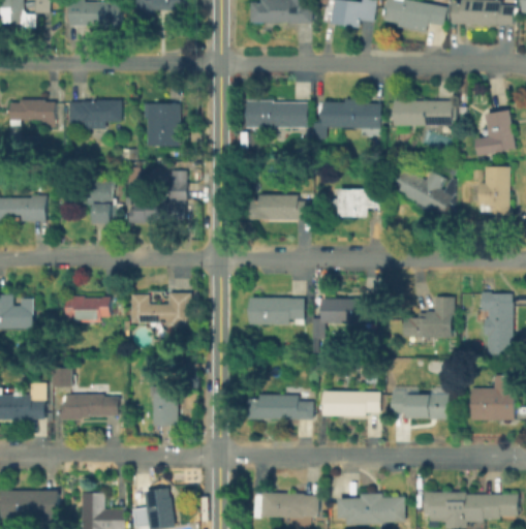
[(23,0),(23,16),(34,16),(34,28),(16,28),(16,24),(3,24),(3,0),(23,0)]
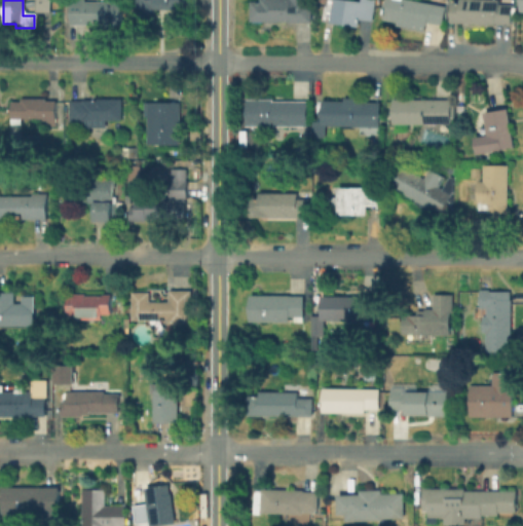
[(47,0),(47,12),(32,12),(32,0),(47,0)]
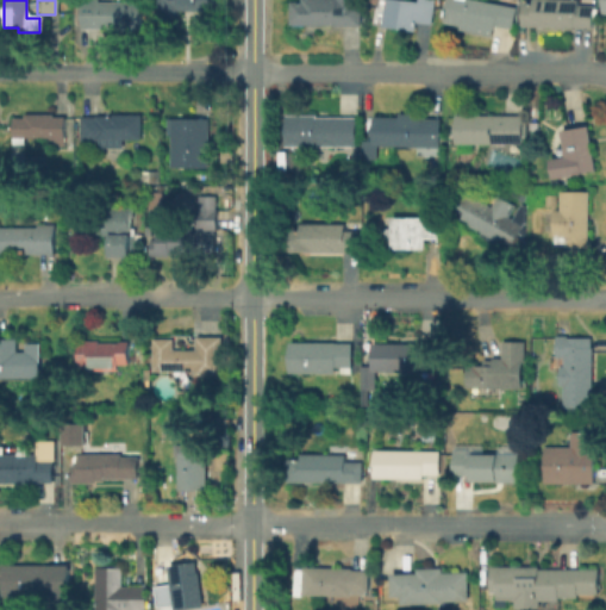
[(211,0),(211,12),(179,12),(179,26),(157,26),(157,0),(211,0)]
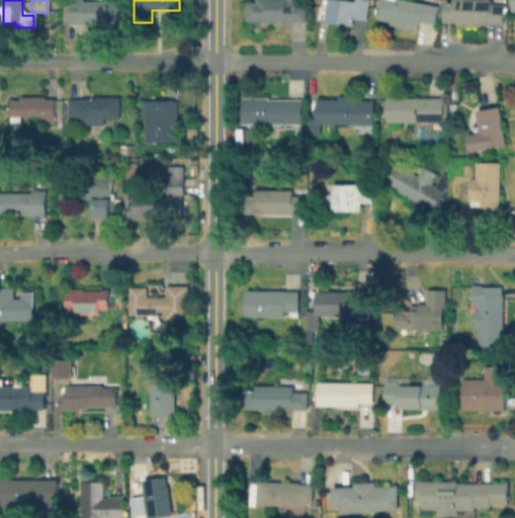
[(264,22),(249,22),(249,3),(265,3),(265,0),(304,0),(304,22),(264,22)]
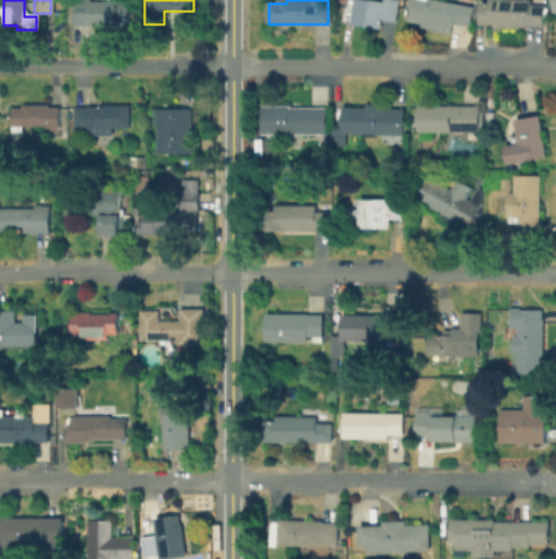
[(351,23),(354,0),(397,0),(394,23),(379,20),(379,28),(351,23)]
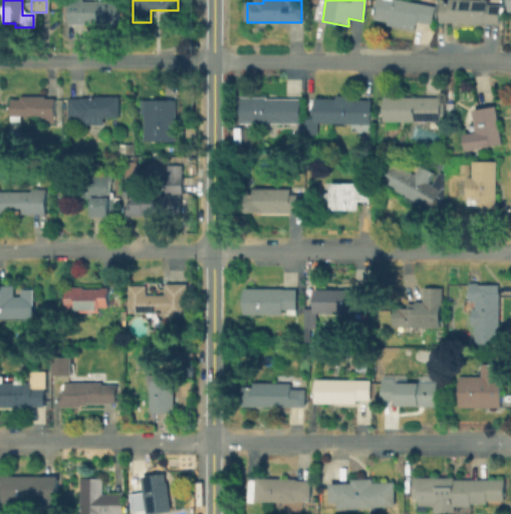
[(402,0),(433,6),(430,25),(415,22),(413,30),(386,26),(387,22),(373,20),(377,0),(402,0)]
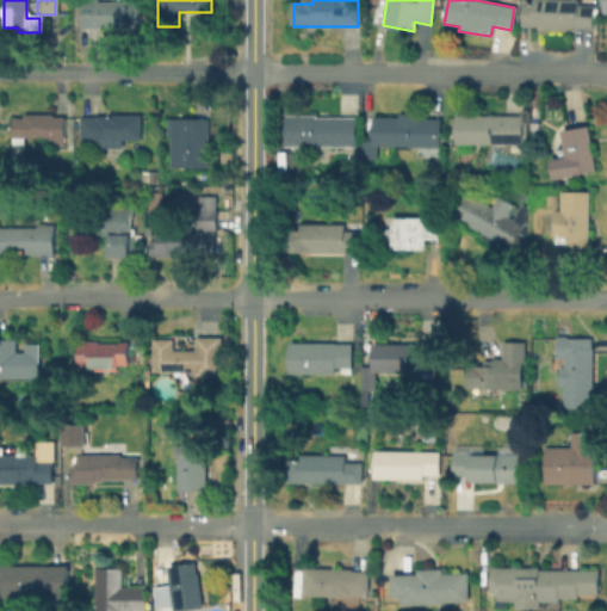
[(577,0),(576,6),(592,6),(592,29),(524,25),(525,4),(534,4),(534,0),(577,0)]
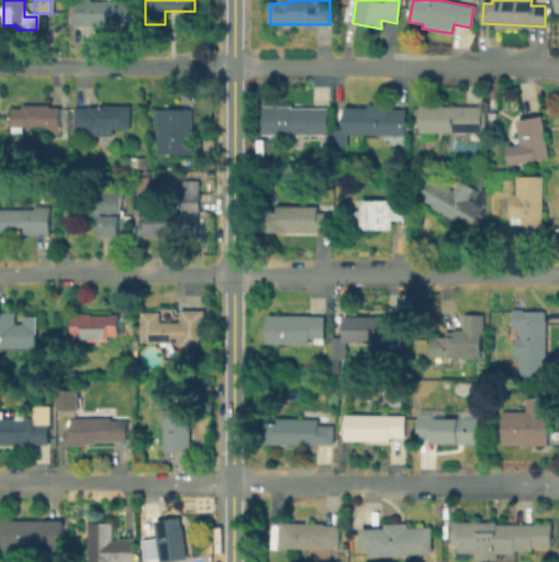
[(76,27),(76,1),(118,1),(118,29),(76,27)]
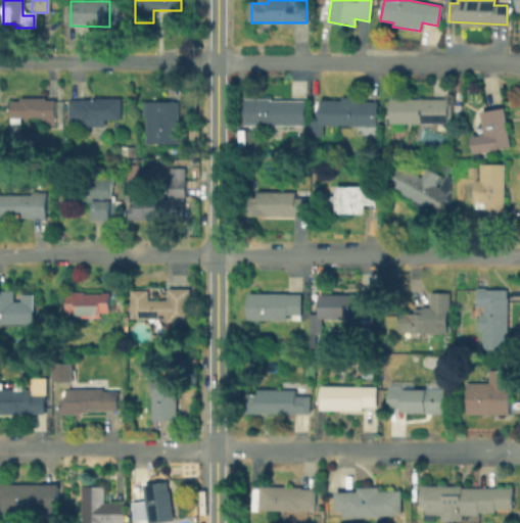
[(333,95),(333,104),(379,104),(379,128),(322,127),(322,95),(333,95)]
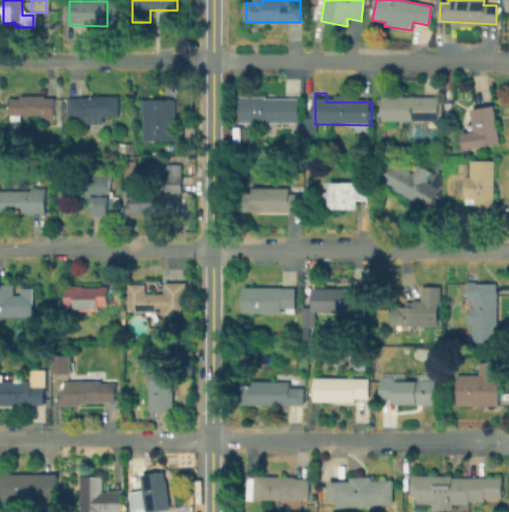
[(412,97),(429,97),(437,111),(437,118),(412,118),(411,122),(384,122),(384,97),(412,97)]
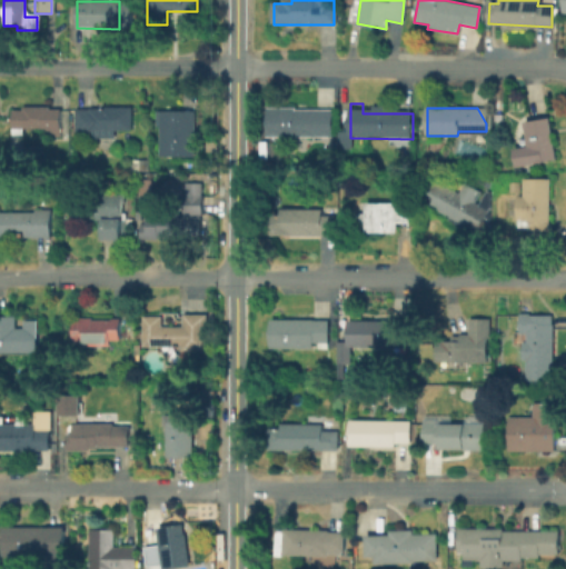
[(20,130),(11,130),(11,109),(60,110),(59,135),(35,135),(35,141),(19,141),(20,130)]
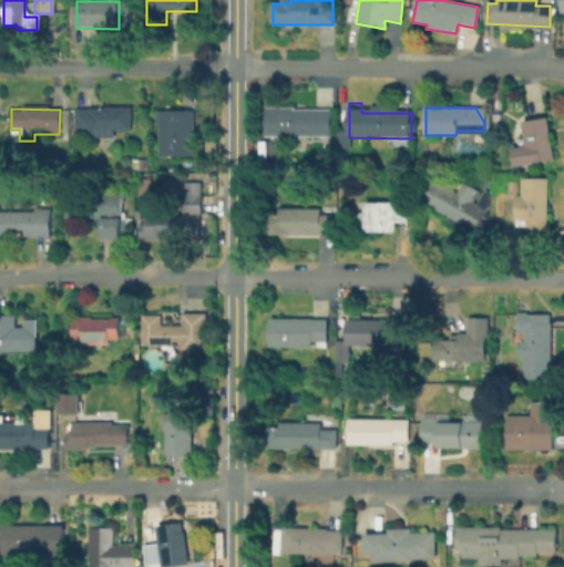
[(130,109),(130,134),(77,135),(77,110),(130,109)]
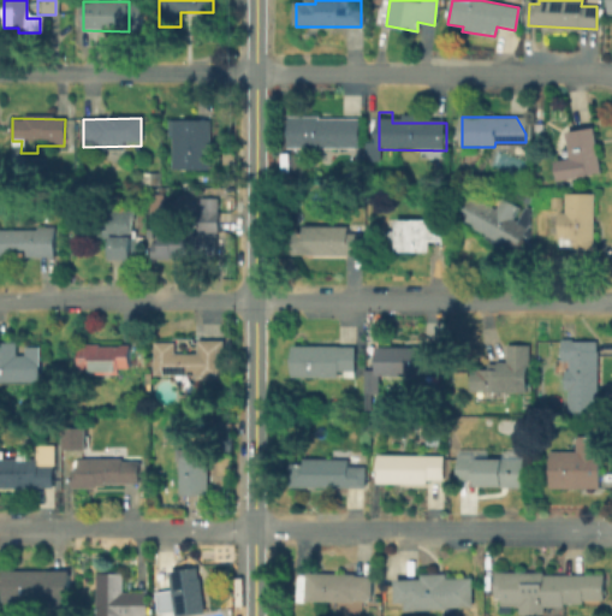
[(319,118),(319,119),(364,119),(364,149),(289,149),(289,118),(319,118)]
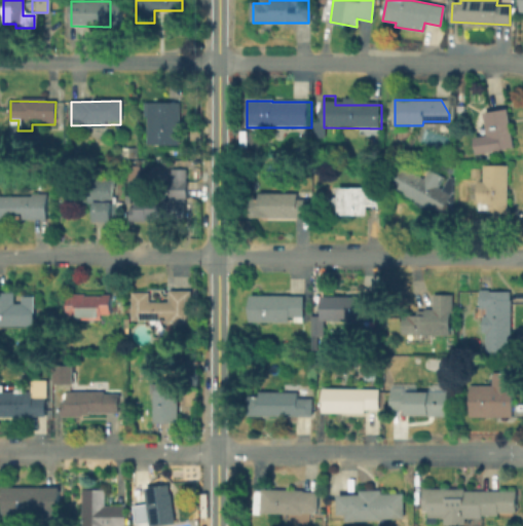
[(147,104),(177,105),(175,147),(145,146),(147,104)]
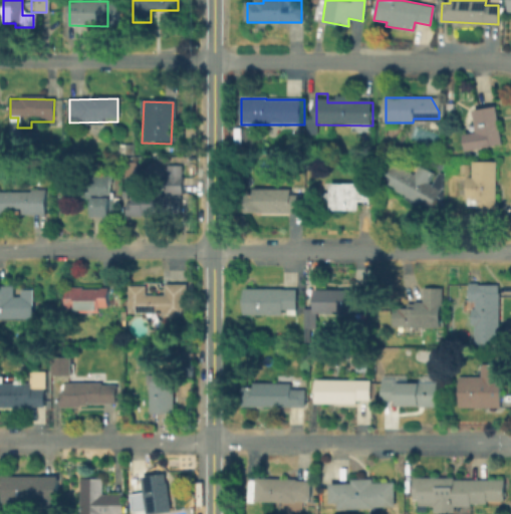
[(499,143),(465,149),(462,134),(475,132),(472,109),(493,105),(499,143)]
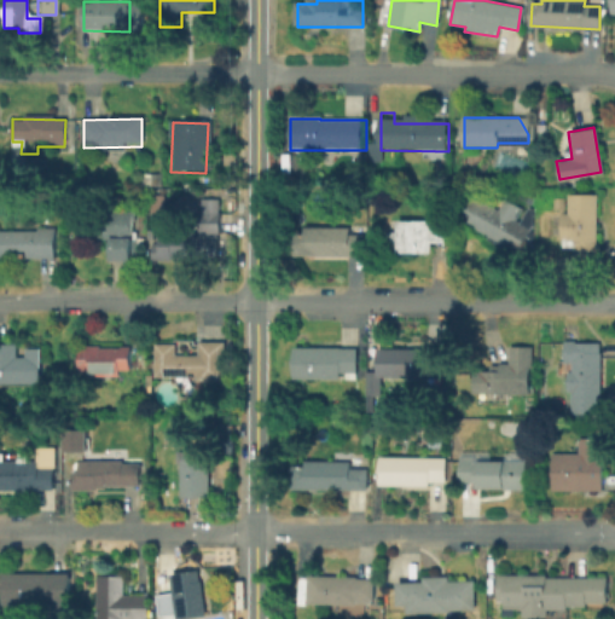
[(366,163),(366,150),(379,150),(379,163),(366,163)]
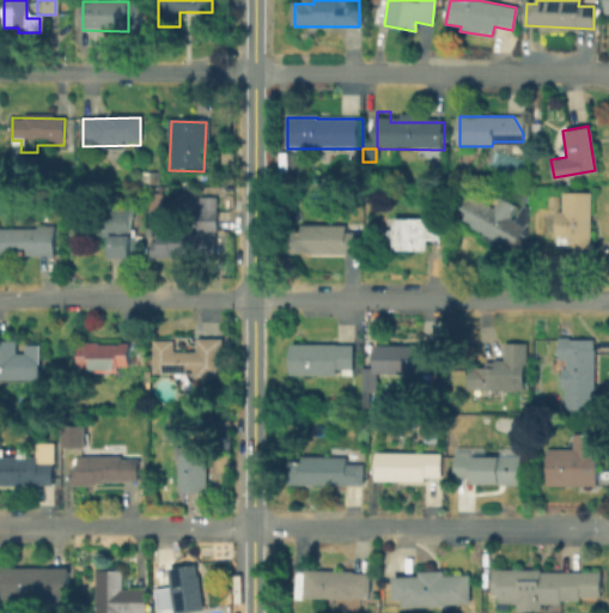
[(591,193),(590,241),(594,241),(594,260),(571,260),(572,244),(559,244),(559,236),(556,236),(558,212),(564,212),(564,192),(591,193)]
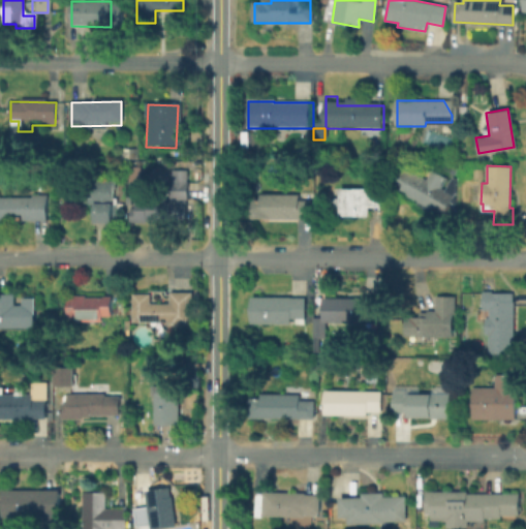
[(146,222),(133,222),(133,197),(167,197),(167,170),(185,170),(185,218),(146,218),(146,222)]
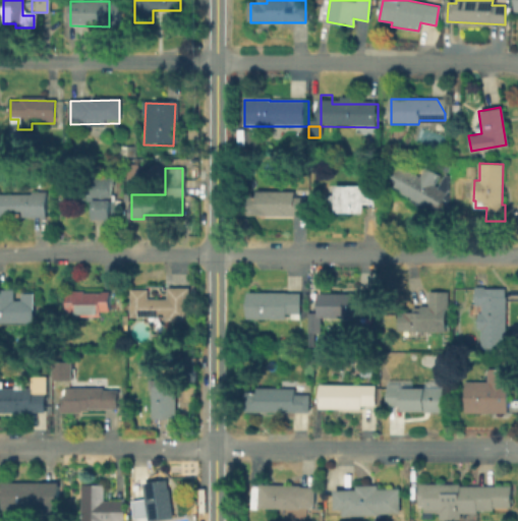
[(391,180),(395,169),(446,191),(437,213),(393,193),(398,183),(391,180)]
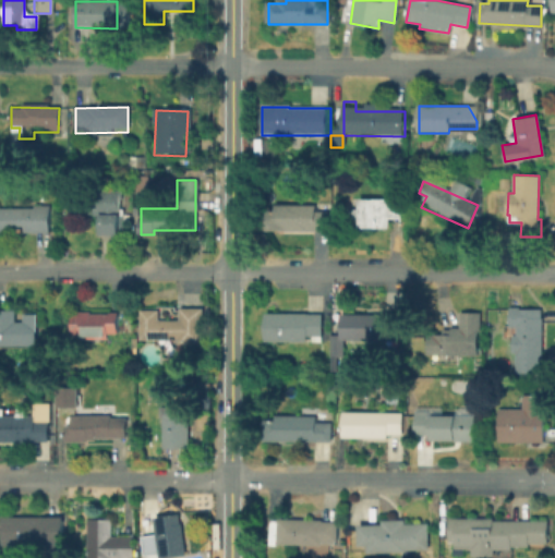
[(116,214),(116,238),(98,238),(98,214),(70,214),(70,194),(116,194),(116,214)]
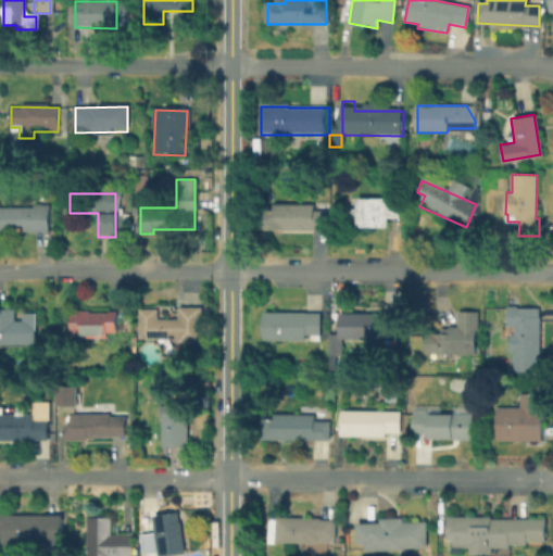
[(350,199),(400,201),(399,219),(388,218),(387,231),(348,230),(350,199)]
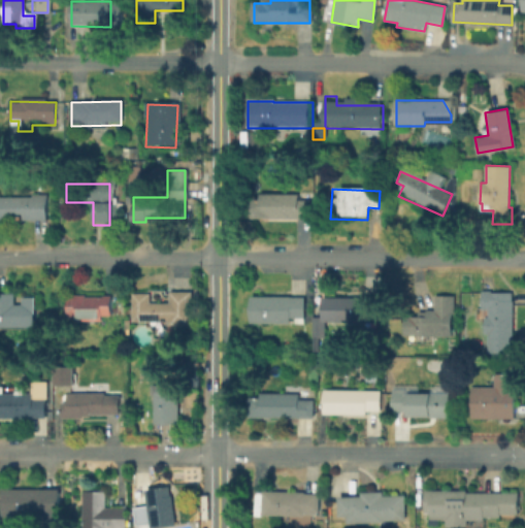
[(0,197),(45,198),(46,223),(0,223),(0,197)]
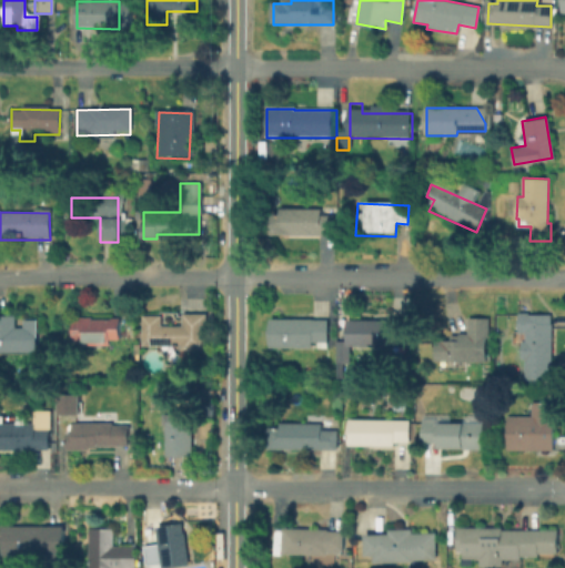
[(326,212),(326,220),(332,220),(332,236),(271,236),(271,212),(326,212)]
